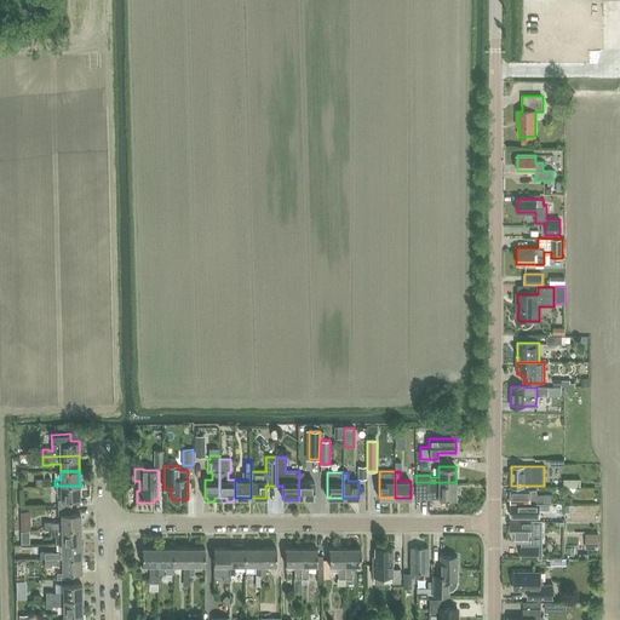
[(298,500),(314,500),(315,482),(303,482),(303,474),(299,474),(298,500)]
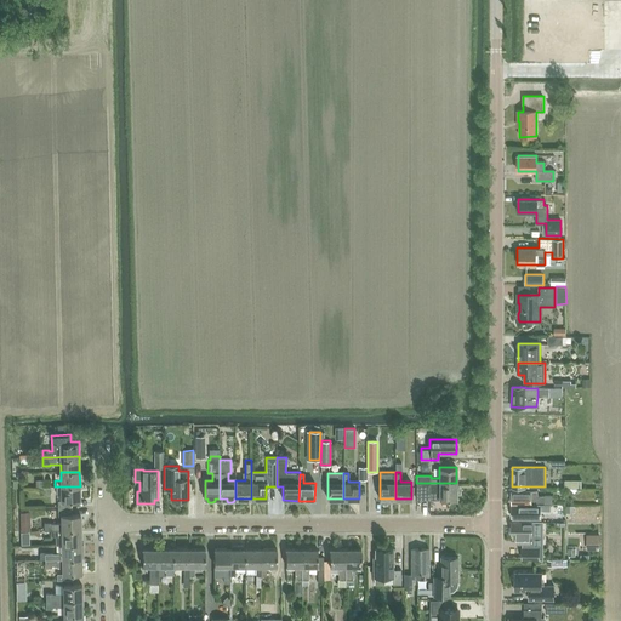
[(456,483),(416,483),(416,500),(456,500),(456,483)]
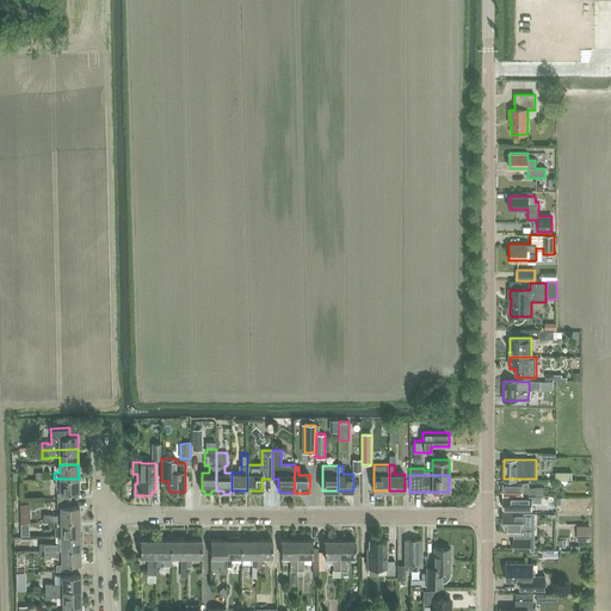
[(79,479),(55,479),(55,486),(60,486),(60,493),(71,493),(79,493),(79,479)]
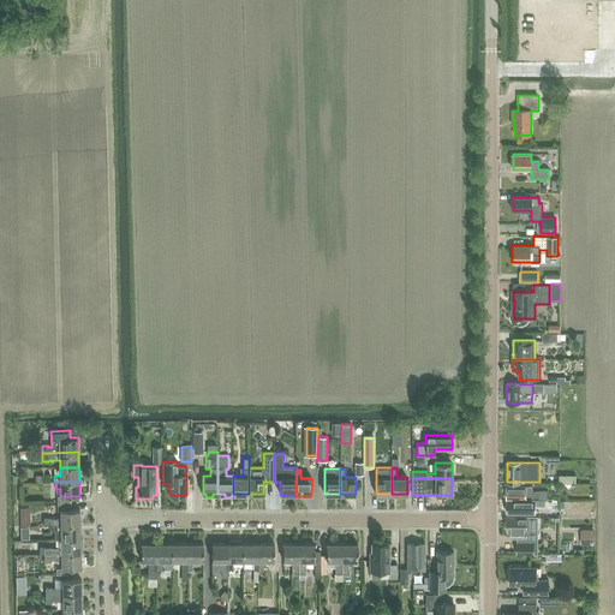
[(507,487),(507,500),(545,500),(547,500),(547,490),(531,490),(531,487),(507,487)]
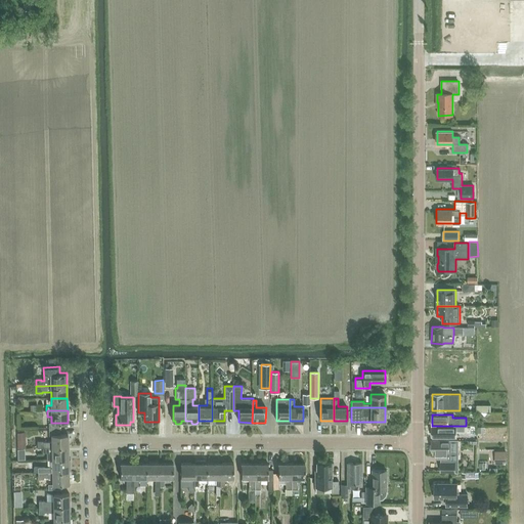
[(465,426),(432,426),(432,437),(448,436),(456,436),(456,431),(465,431),(465,426)]
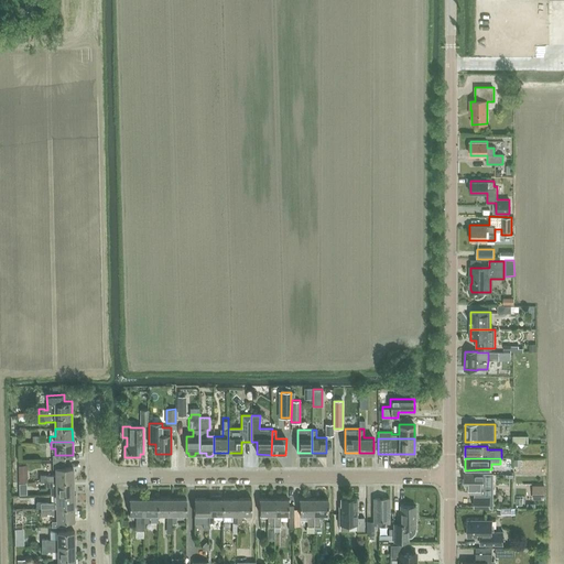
[(46,475),(40,475),(40,481),(45,481),(73,481),(73,467),(65,468),(55,468),(56,476),(46,476),(46,475)]
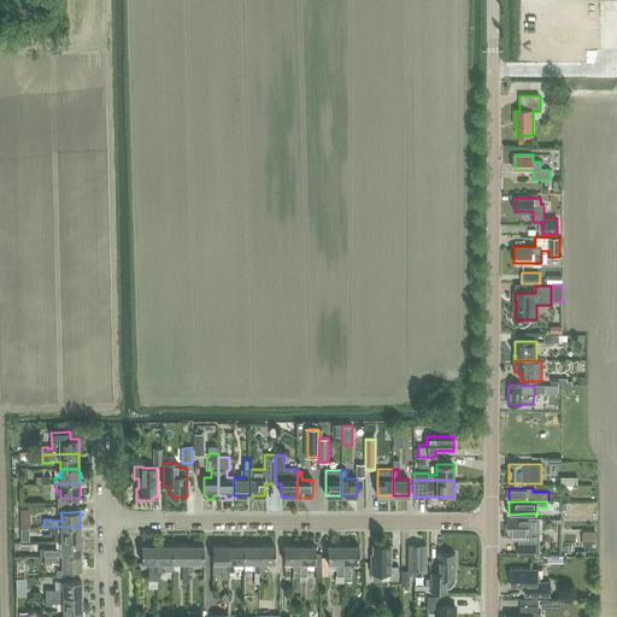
[(513,539),(527,540),(527,533),(529,533),(529,518),(509,518),(509,532),(513,532),(513,539)]
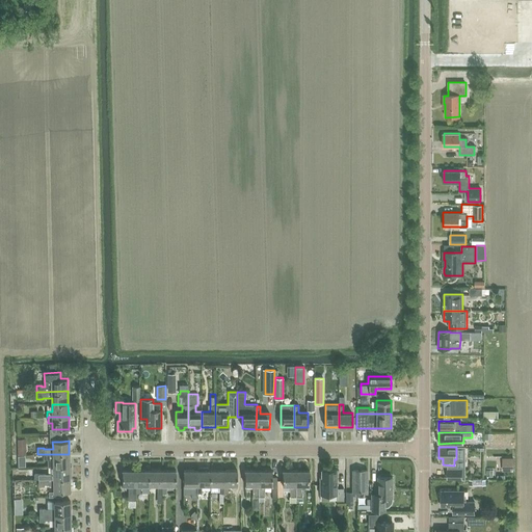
[(69,454),(43,454),(44,459),(48,459),(48,467),(53,467),(70,467),(69,454)]
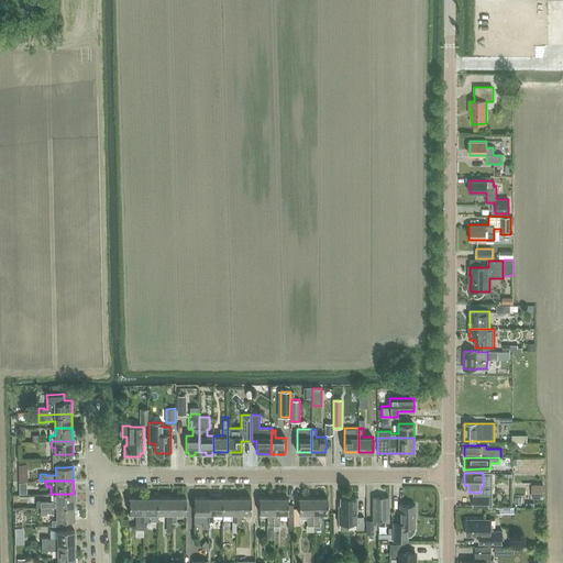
[(543,485),(532,485),(532,498),(543,498),(543,485)]
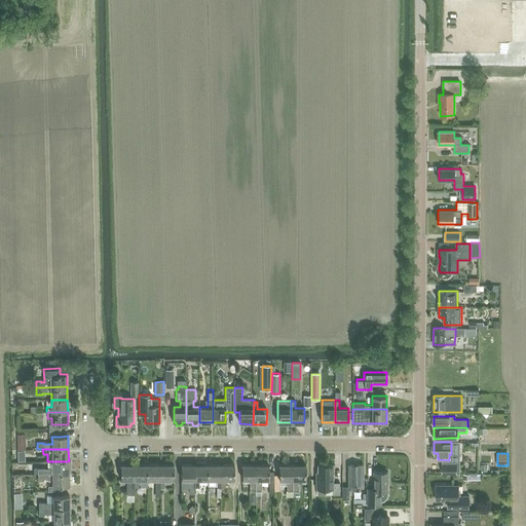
[(38,468),(38,475),(69,474),(69,467),(71,467),(71,461),(69,461),(52,461),(52,468),(38,468)]
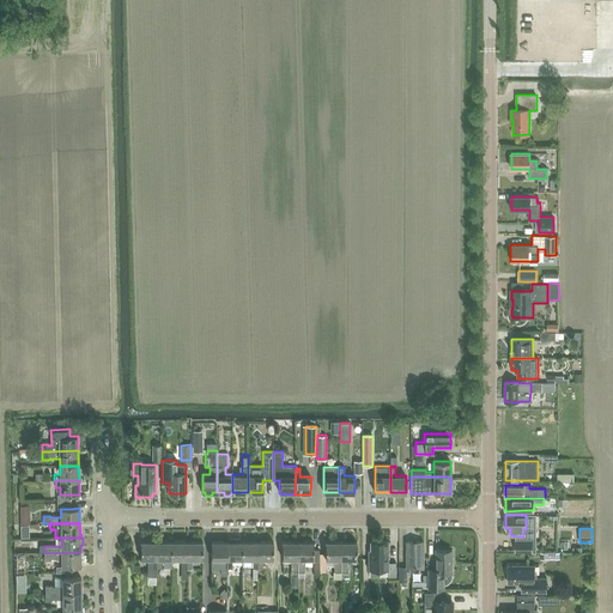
[(234,542),(228,542),(228,569),(232,569),(232,559),(243,559),(243,542),(241,542),(241,540),(240,539),(235,539),(234,540),(234,542)]
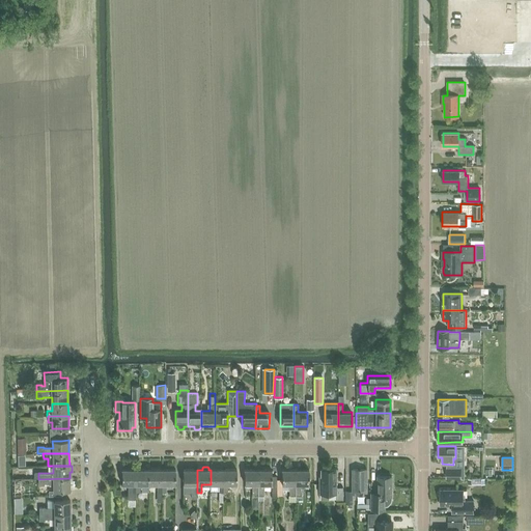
[(447,477),(460,478),(460,468),(447,468),(447,477)]
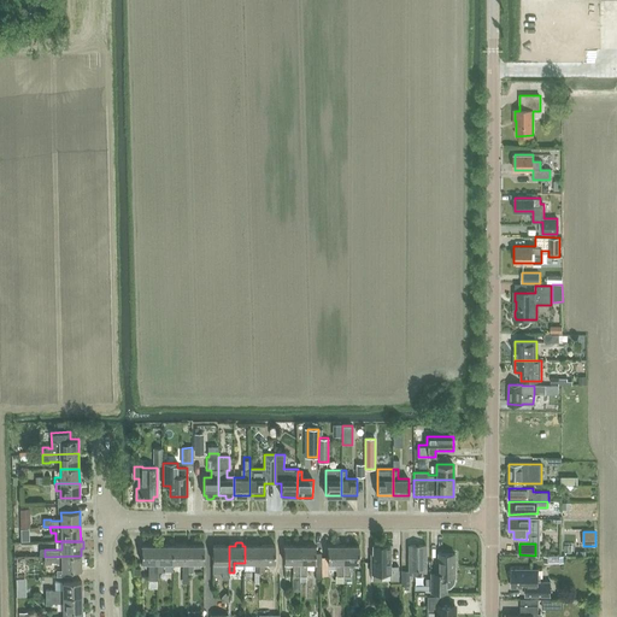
[(205,545),(189,546),(189,571),(194,571),(193,563),(205,563),(205,545)]
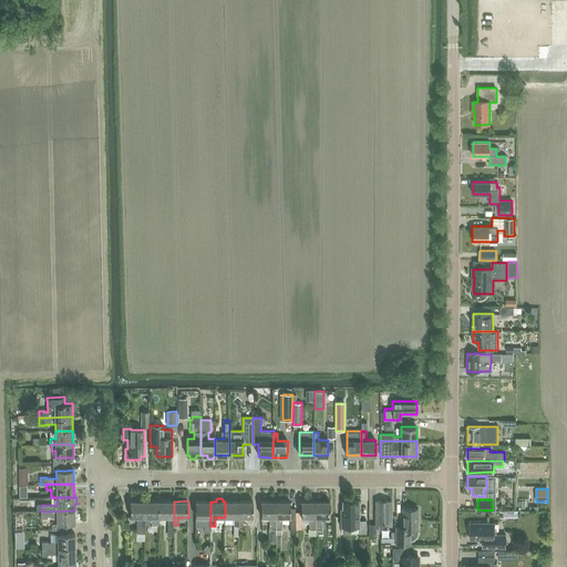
[(316,528),(315,501),(300,501),(301,516),(311,516),(311,519),(309,519),(309,528),(316,528)]
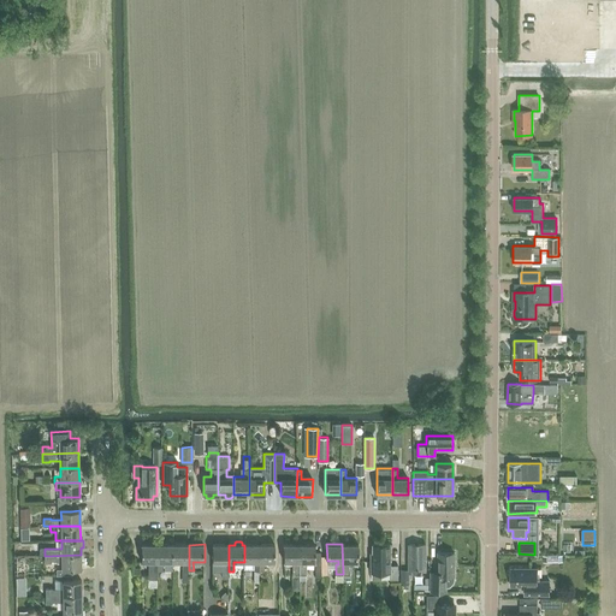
[(359,544),(342,544),(343,574),(349,574),(349,564),(347,564),(347,562),(359,562),(359,544)]
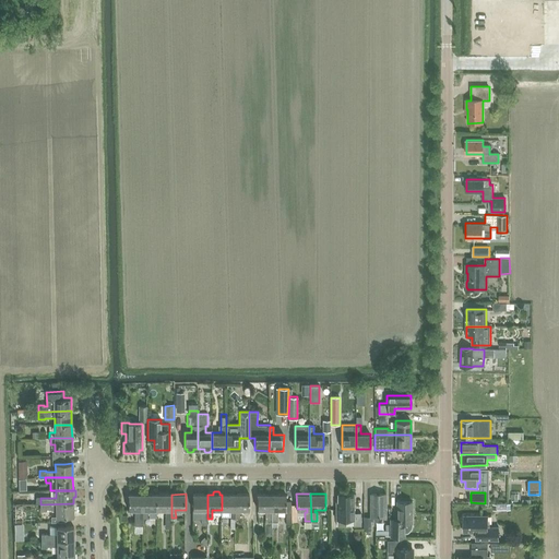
[(129,510),(135,510),(135,526),(143,526),(143,519),(143,495),(129,495),(129,510)]
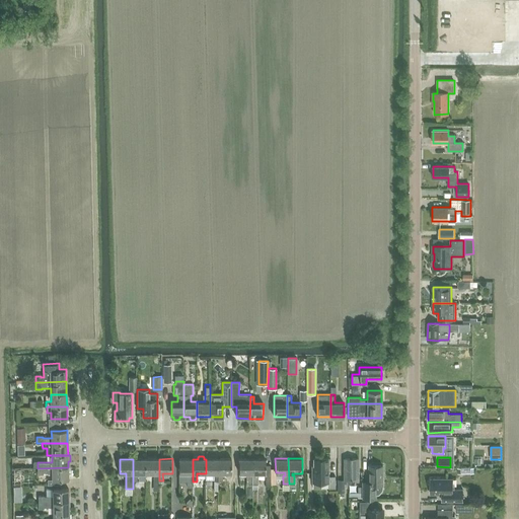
[(133,459),(133,482),(137,480),(137,473),(146,473),(146,459),(133,459)]
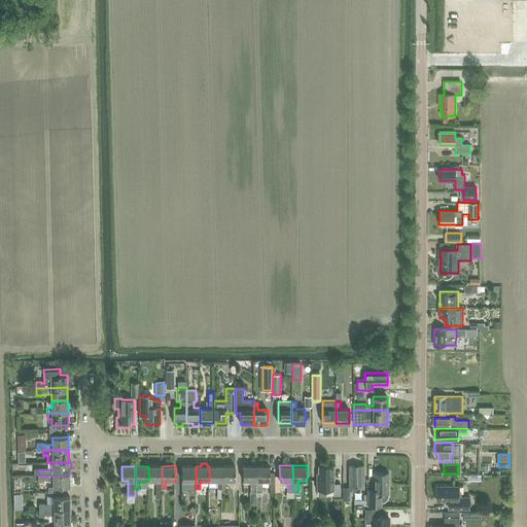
[(162,488),(162,466),(148,466),(148,481),(157,481),(157,488),(162,488)]
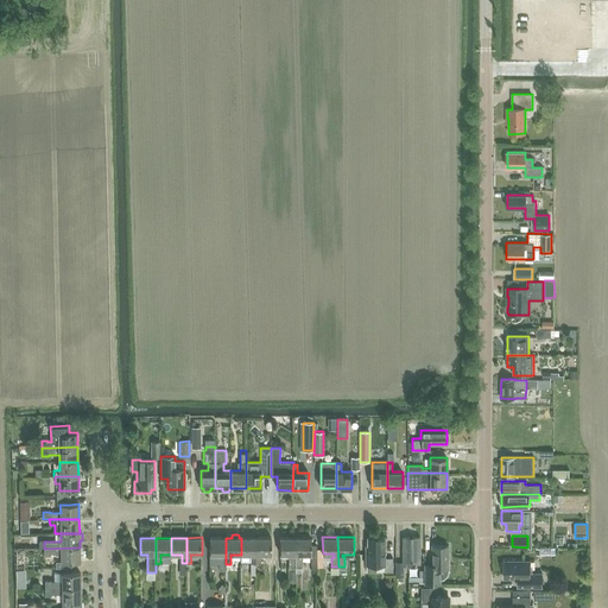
[(226,538),(210,538),(210,565),(220,565),(220,570),(226,570),(226,564),(226,538)]
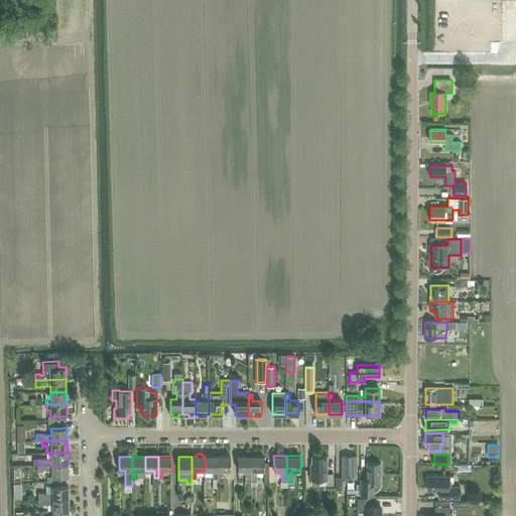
[(205,471),(214,471),(214,478),(217,478),(217,457),(205,457),(205,471)]
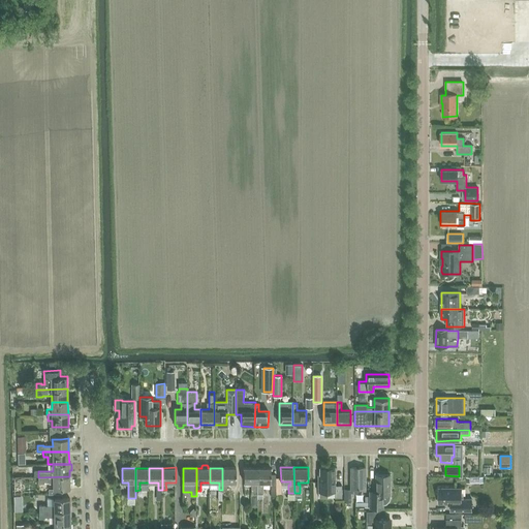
[(236,483),(236,468),(222,468),(222,490),(226,490),(226,483),(236,483)]
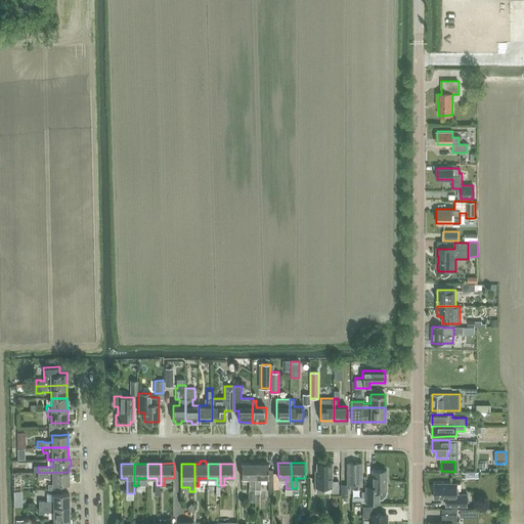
[(255,464),(242,464),(242,478),(252,478),(253,481),(250,481),(250,489),(255,489),(255,464)]
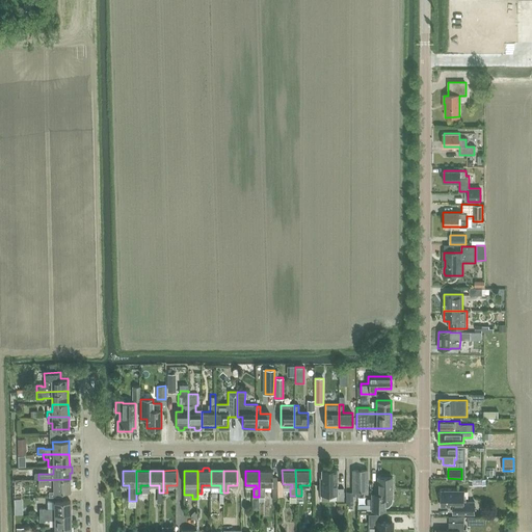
[(259,497),(265,497),(265,488),(262,488),(262,485),(272,485),(272,471),(259,471),(259,497)]
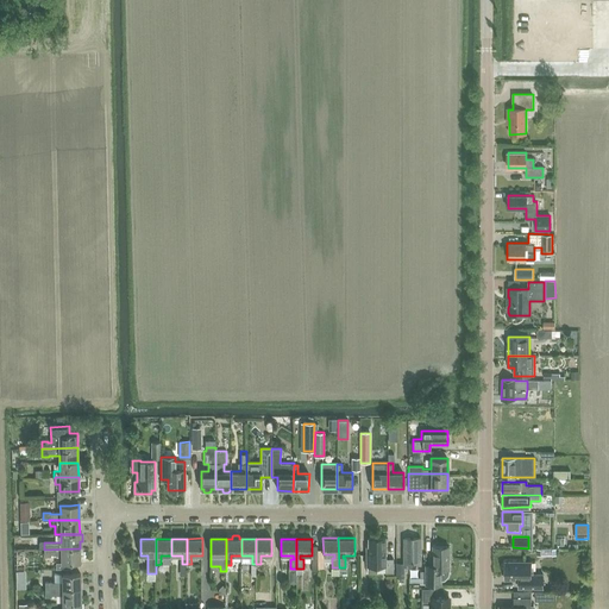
[(385,573),(394,573),(394,559),(385,559),(385,539),(368,539),(368,554),(366,554),(366,566),(385,566),(385,573)]
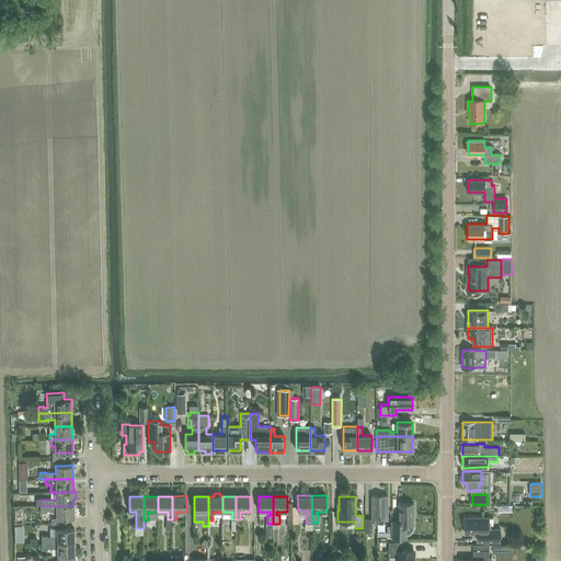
[(373,518),(365,518),(365,533),(373,533),(373,524),(379,523),(379,518),(387,518),(387,496),(373,496),(373,518)]
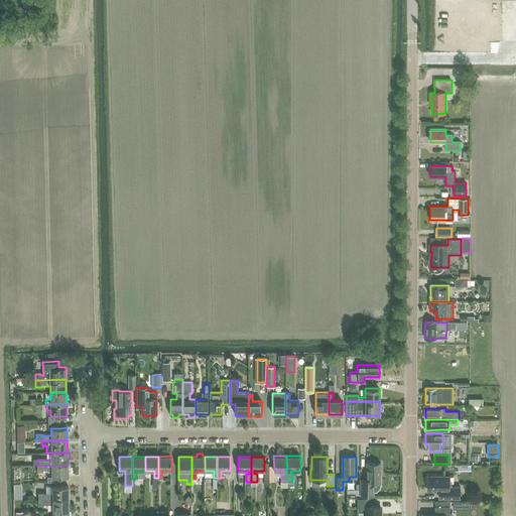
[(373,492),(375,492),(377,491),(379,488),(380,487),(380,485),(380,463),(366,463),(366,479),(360,479),(360,496),(373,496),(373,492)]
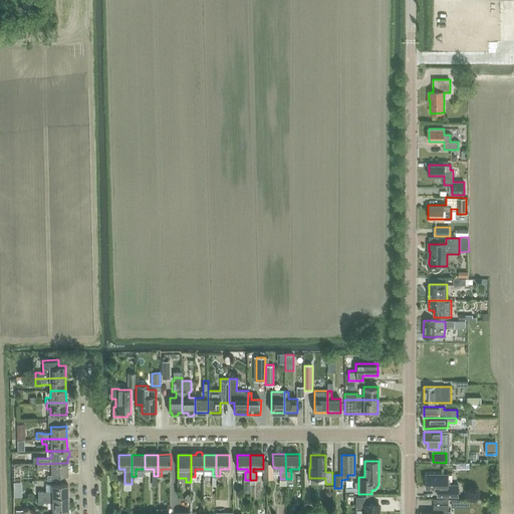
[(67,463),(37,464),(37,469),(37,470),(43,470),(43,468),(51,468),(52,475),(52,476),(61,475),(67,475),(67,463)]
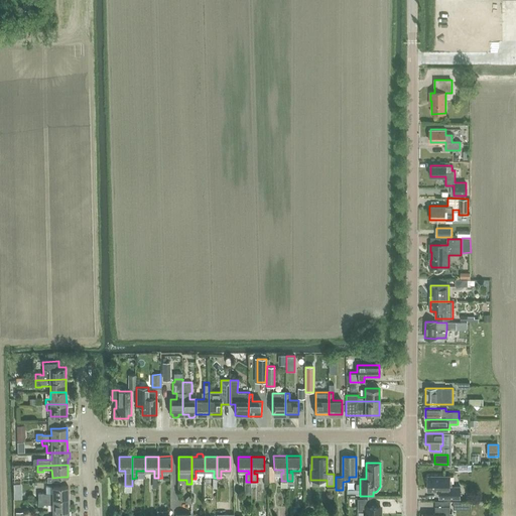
[(427,491),(439,491),(439,498),(460,498),(460,487),(449,486),(449,476),(428,476),(427,491)]
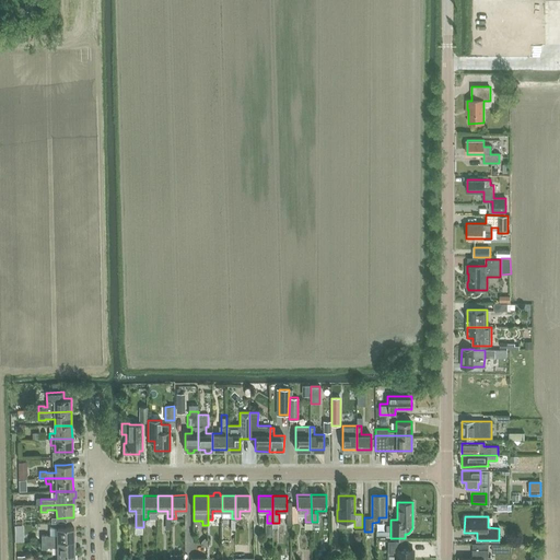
[(47,535),(42,535),(42,541),(74,541),(73,527),(57,528),(57,536),(47,536),(47,535)]
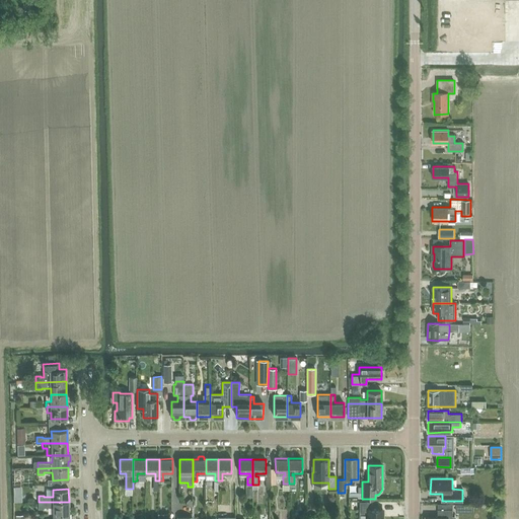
[(69,502),(39,502),(39,509),(44,508),(53,507),(53,514),(69,514),(69,502)]
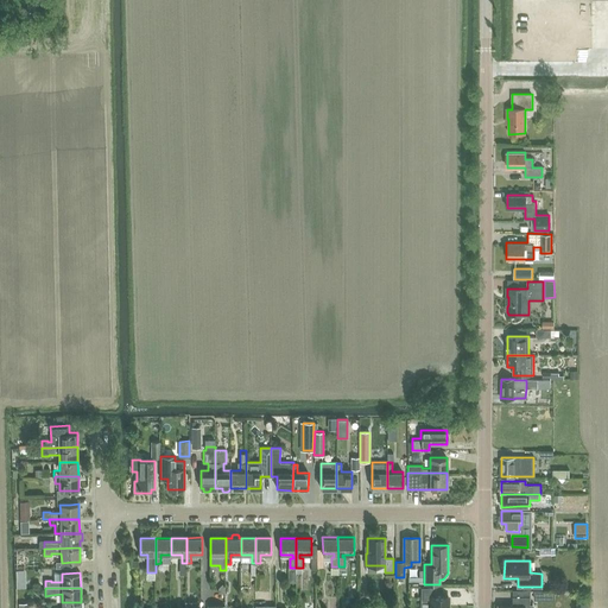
[(422,600),(430,600),(430,607),(448,607),(448,596),(435,597),(435,588),(422,589),(422,600)]
